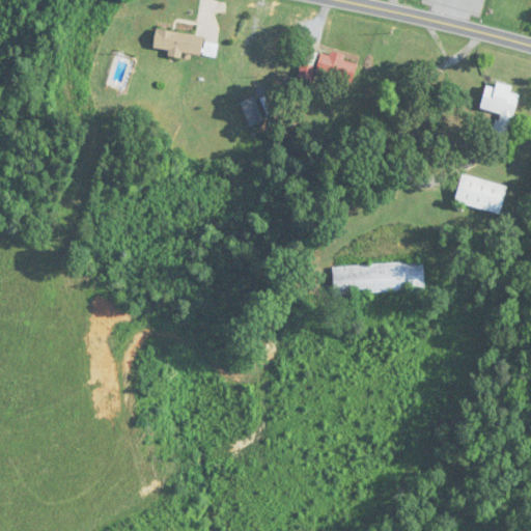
[(200,57),(203,36),(156,30),(152,51),(200,57)]
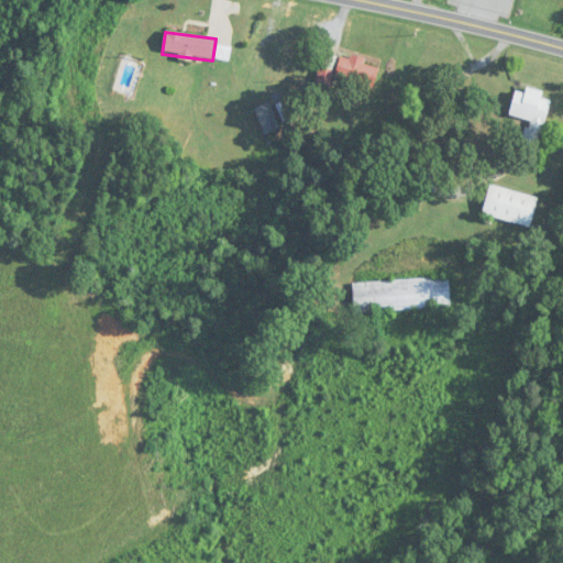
[(316,81),(328,85),(337,59),(324,55),(316,81)]
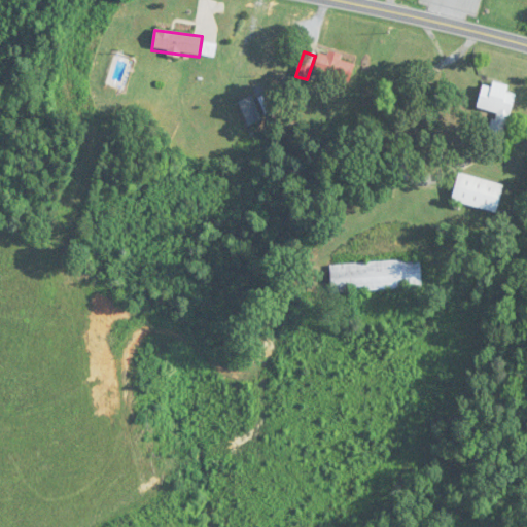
[(348,82),(354,62),(320,51),(314,72),(348,82)]
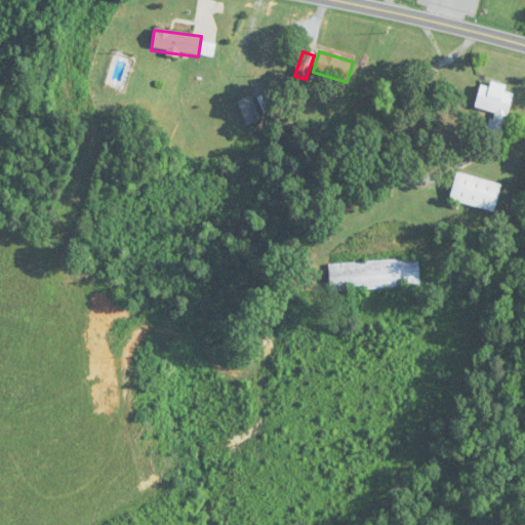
[(480,85),(474,108),(495,114),(492,123),(505,126),(514,94),(505,92),(507,86),(491,82),(489,88),(480,85)]
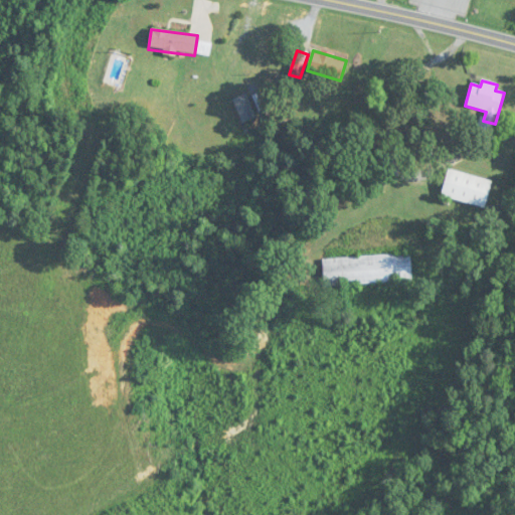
[(485,208),(492,181),(448,169),(441,197),(485,208)]
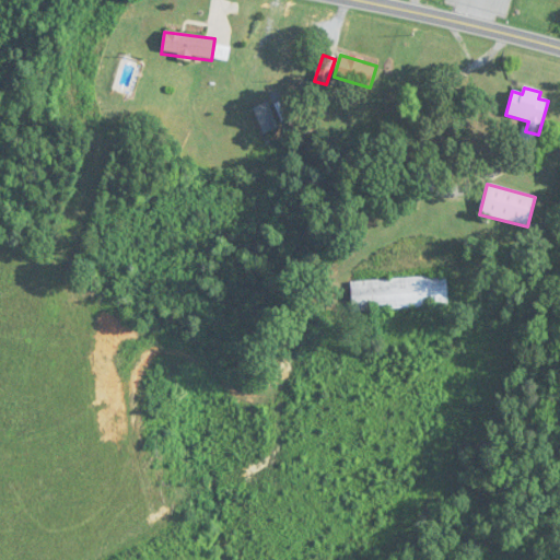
[(350,281),(352,312),(447,307),(446,277),(350,281)]
